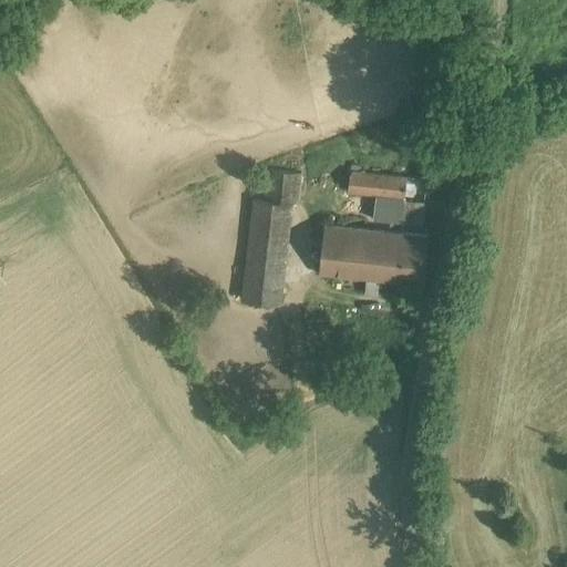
[(264,198),(255,197),(244,299),(279,302),(290,203),(299,203),(302,171),(267,167),(264,198)]
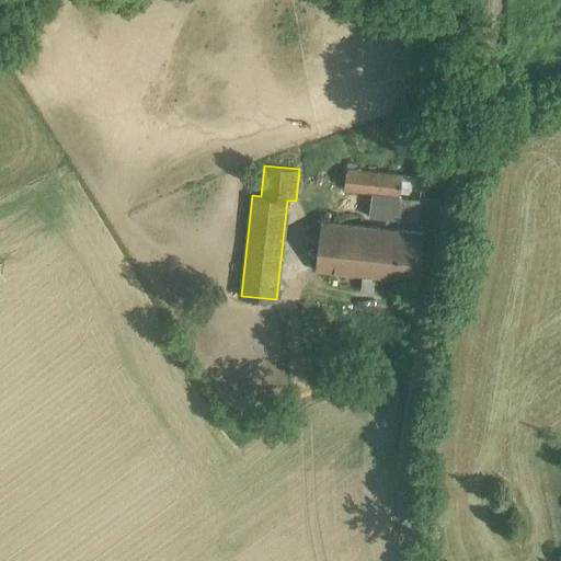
[(421,186),(402,184),(402,175),(347,169),(345,190),(400,195),(398,221),(418,222),(422,186),(421,186)]
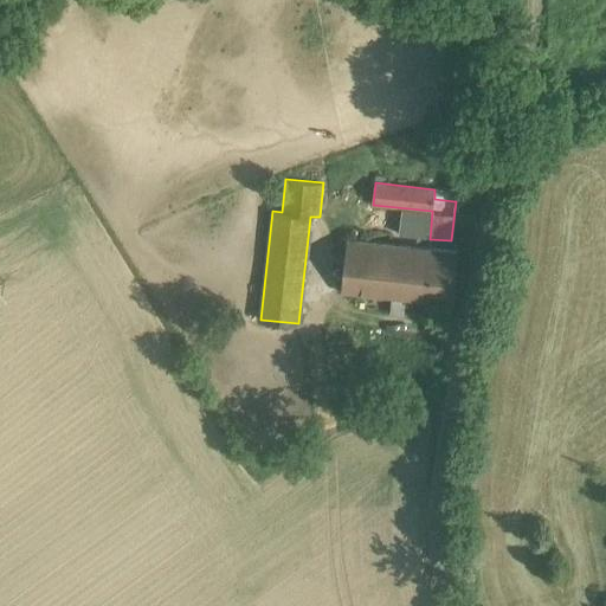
[(456,189),(436,186),(434,189),(434,199),(455,201),(456,189)]
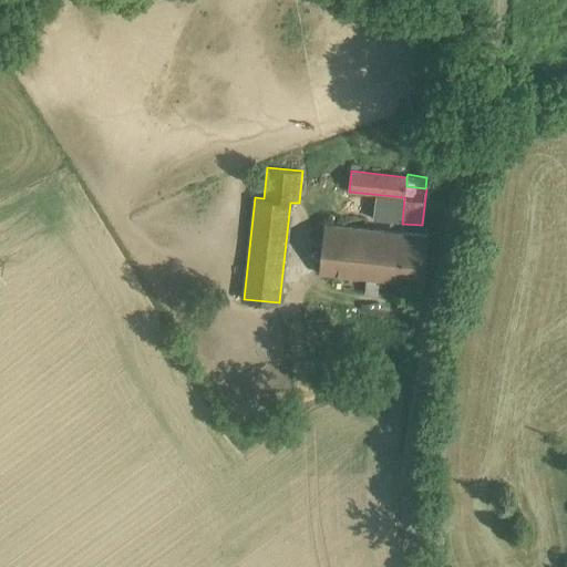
[(390,233),(325,226),(320,274),(366,278),(380,280),(385,280),(390,233)]
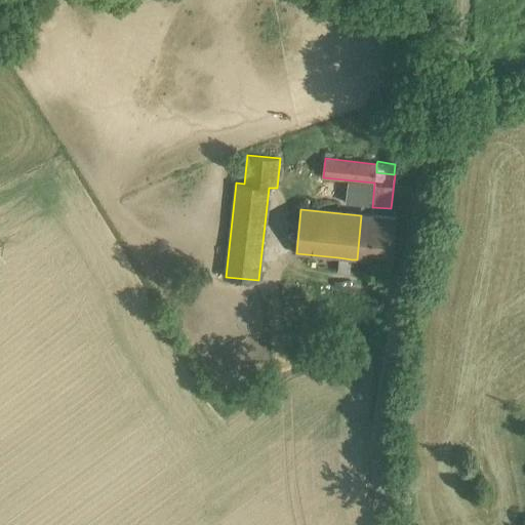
[(396,218),(361,215),(357,259),(392,264),(396,218)]
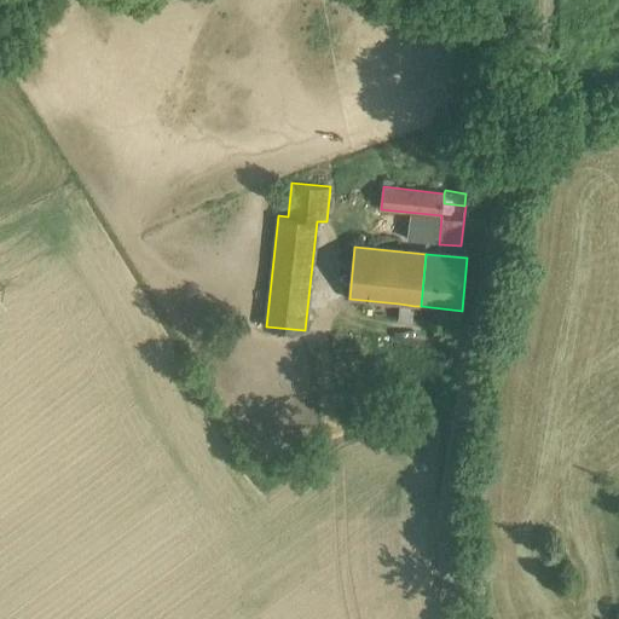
[(415,306),(399,304),(398,319),(412,322),(415,306)]
